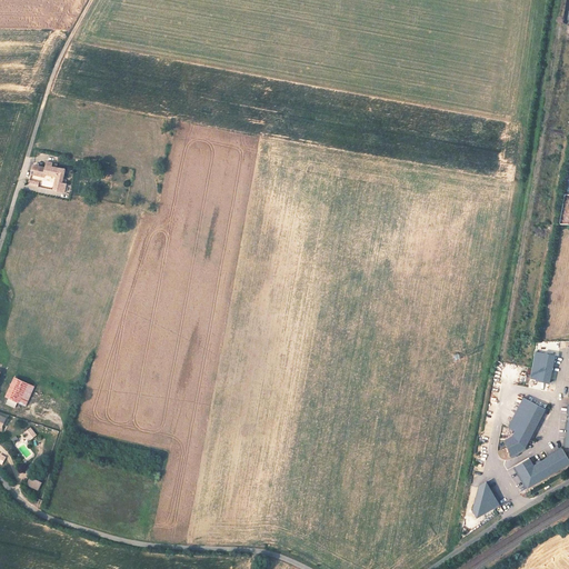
[(60,177),(58,192),(67,195),(69,181),(65,179),(65,170),(52,168),(53,162),(47,161),(46,167),(35,165),(33,175),(43,176),(43,175),(60,177)]
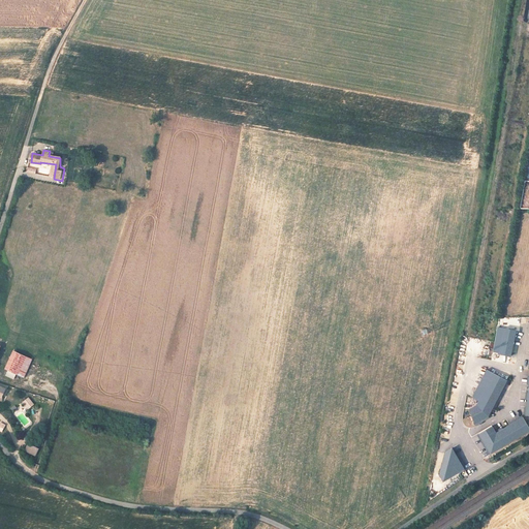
[(32,360),(17,352),(8,370),(24,377),(32,360)]
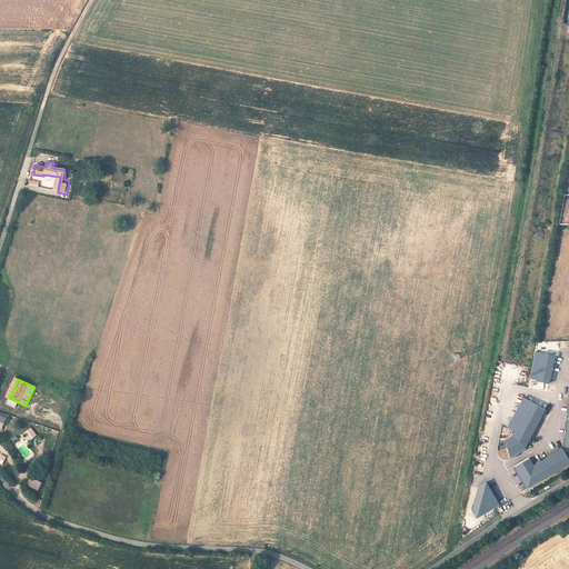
[(547,409),(521,396),(507,425),(515,431),(503,441),(513,456),(528,442),(547,409)]
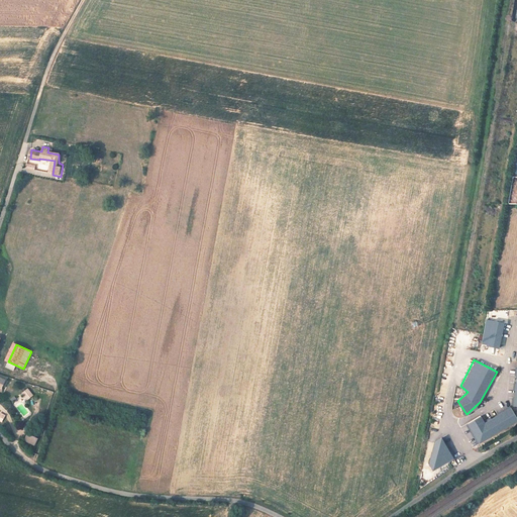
[(2,377),(0,376),(0,391),(4,393),(4,392),(5,392),(9,391),(11,387),(12,388),(15,383),(7,380),(7,381),(1,379),(2,377)]
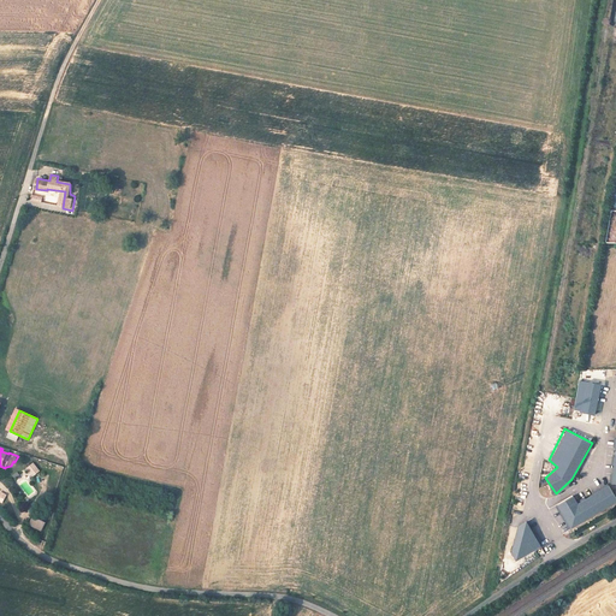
[(40,472),(35,463),(28,468),(33,475),(40,472)]
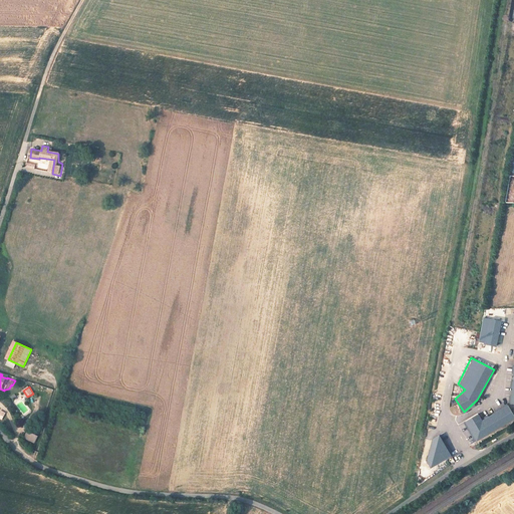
[(478,413),(464,422),(476,442),(513,418),(513,415),(507,404),(482,420),(478,413)]
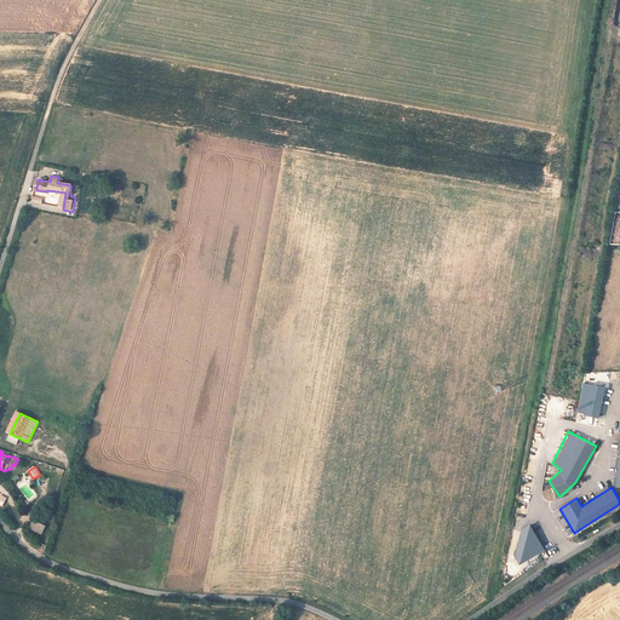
[(33,520),(29,530),(44,535),(47,524),(33,520)]
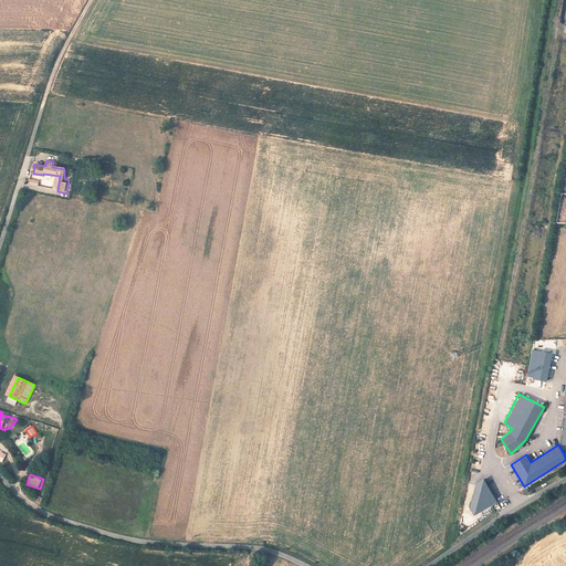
[(498,502),(483,479),(473,484),(467,502),(474,515),(498,502)]
